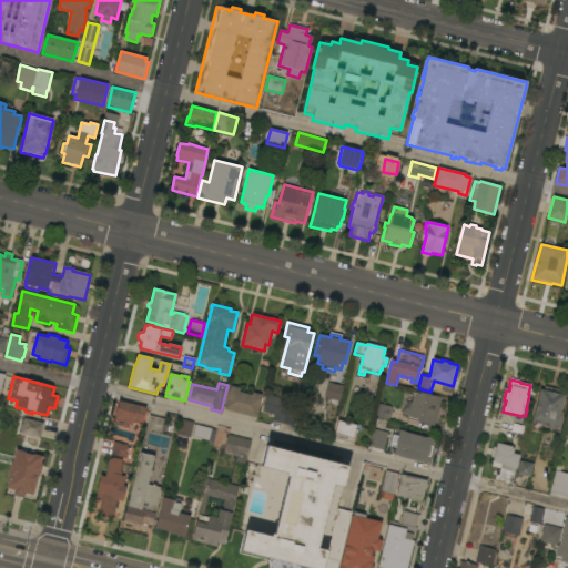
[(328,383),(344,386),(341,402),(338,402),(337,405),(331,404),(332,399),(325,398),(328,383)]
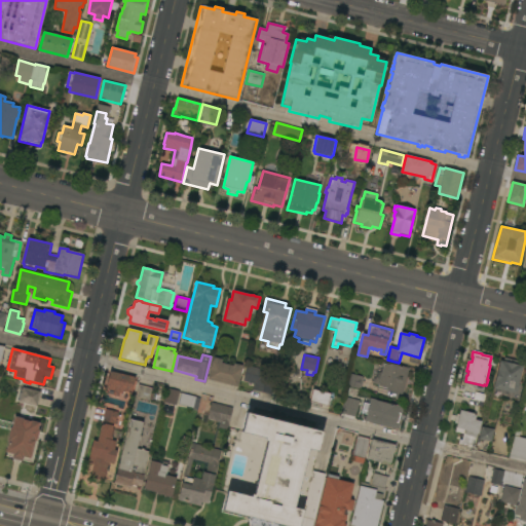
[(208,379),(213,362),(214,358),(222,360),(221,364),(233,367),(234,364),(242,366),(241,369),(242,369),(238,387),(208,379)]
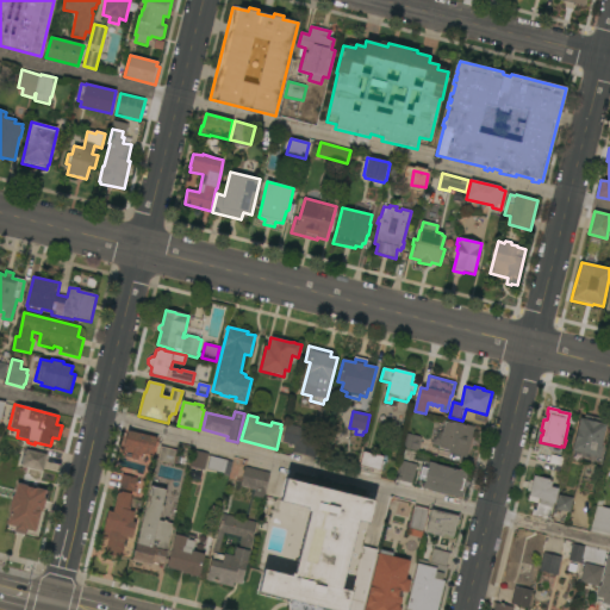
[(580,418),(584,419),(585,416),(602,421),(601,424),(607,425),(602,447),(603,447),(599,458),(572,450),(580,418)]
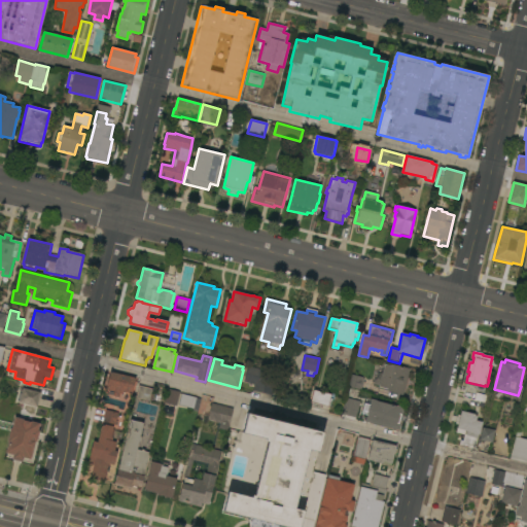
[(403,396),(379,390),(380,387),(373,386),(375,379),(377,380),(378,374),(382,375),(385,363),(410,370),(403,396)]
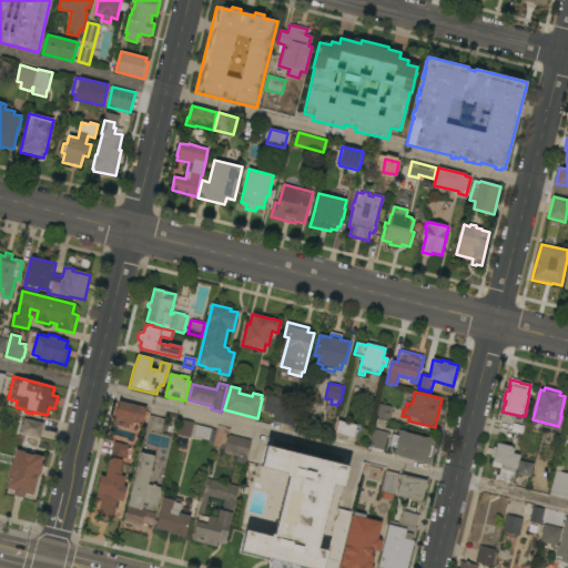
[(267,395),(298,403),(293,426),(273,422),(274,415),(263,412),(267,395)]
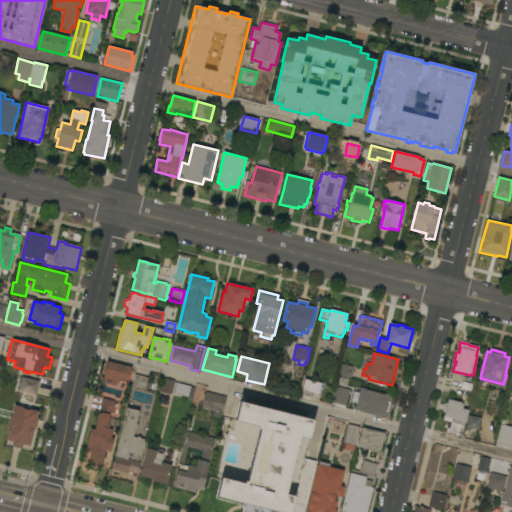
[(128,383),(120,381),(119,383),(117,383),(116,387),(110,385),(111,381),(105,380),(106,377),(103,376),(105,367),(106,367),(108,362),(132,368),(128,383)]
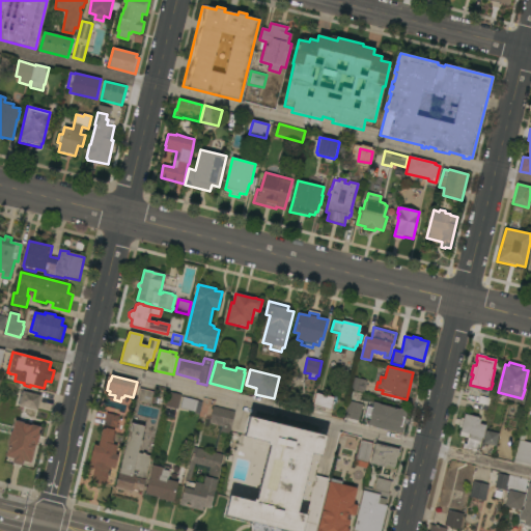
[(364,393),(352,391),(354,379),(365,381),(365,382),(367,382),(364,393)]
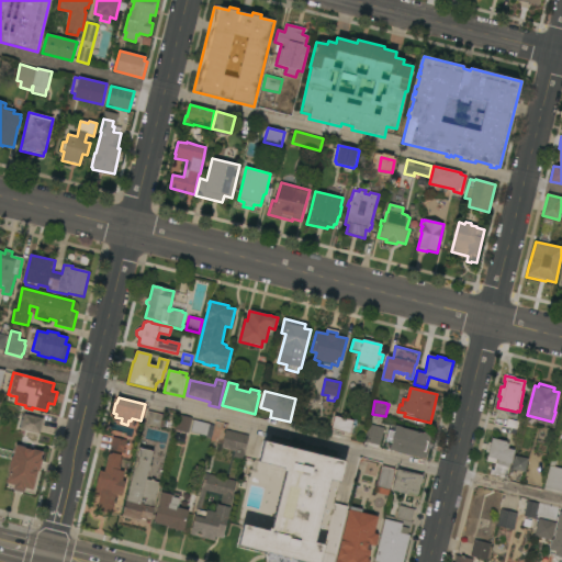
[(163,415),(163,417),(165,417),(163,427),(160,427),(159,428),(145,425),(148,412),(163,415)]
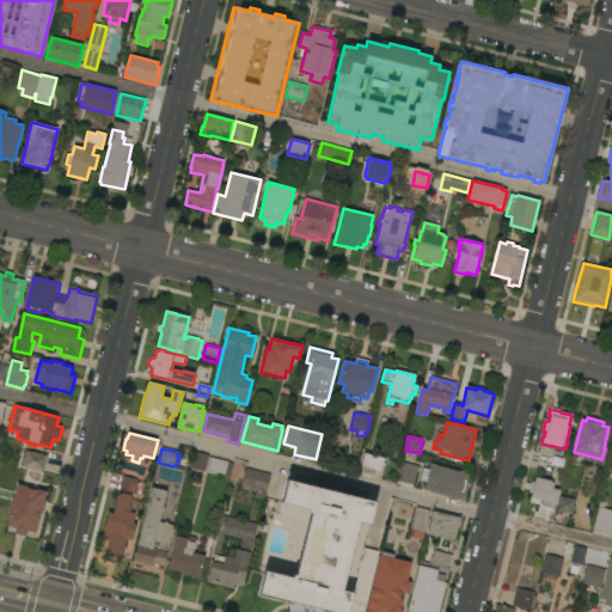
[(43,472),(23,469),(26,452),(47,457),(43,472)]
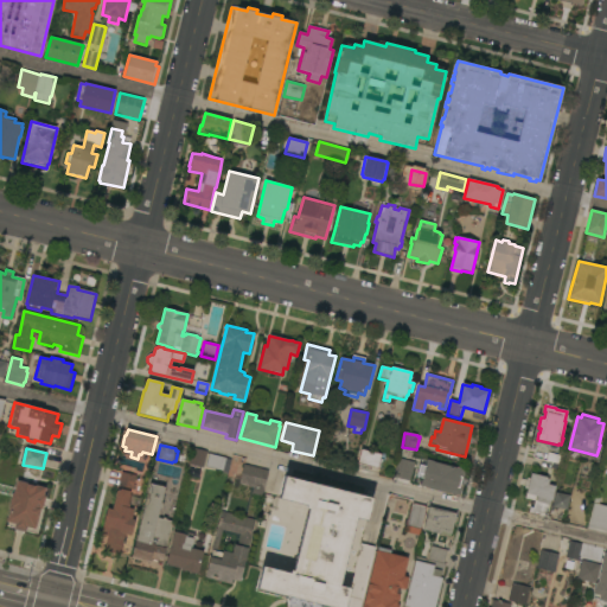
[(204,468),(190,465),(193,448),(208,452),(204,468)]
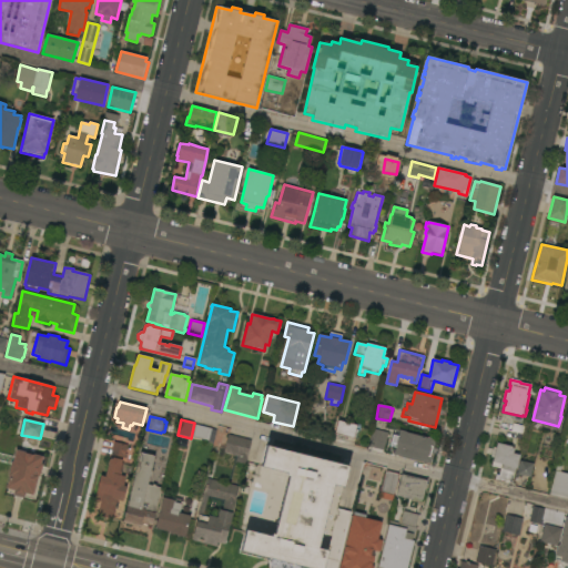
[(362,427),(361,430),(356,429),(354,439),(335,434),(338,421),(362,427)]
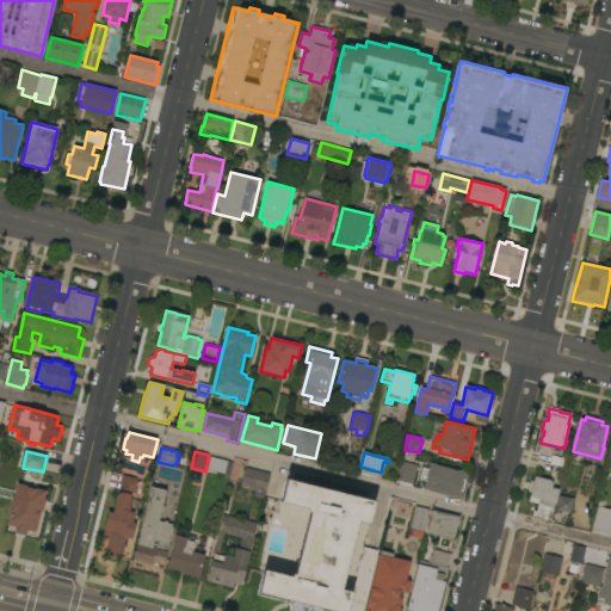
[(271,474),(265,500),(254,498),(255,492),(241,488),(242,482),(229,479),(224,476),(224,474),(208,470),(211,457),(228,462),(228,463),(233,464),(233,467),(245,470),(246,468),(271,474)]
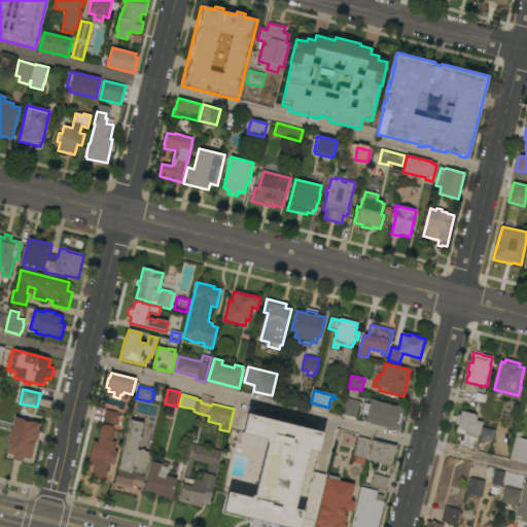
[(347,398),(360,402),(356,418),(343,414),(347,398)]
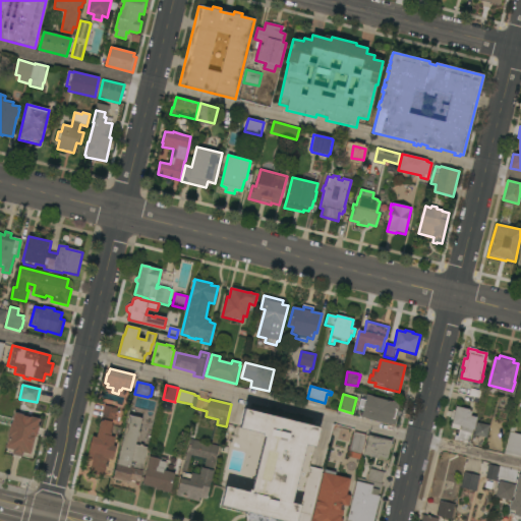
[(401,405),(395,425),(391,423),(391,426),(360,417),(362,411),(357,409),(360,399),(364,401),(366,395),(401,405)]
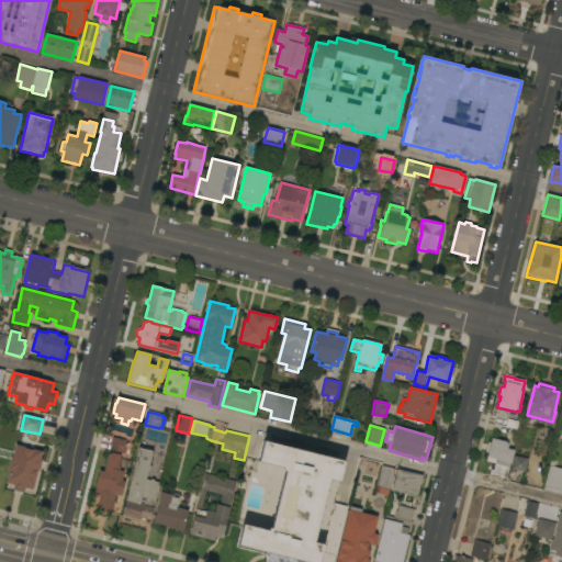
[(100,497),(93,495),(100,471),(104,472),(113,437),(127,440),(120,468),(121,468),(120,471),(124,472),(123,478),(123,479),(123,481),(125,482),(122,496),(116,495),(111,515),(97,510),(100,497)]
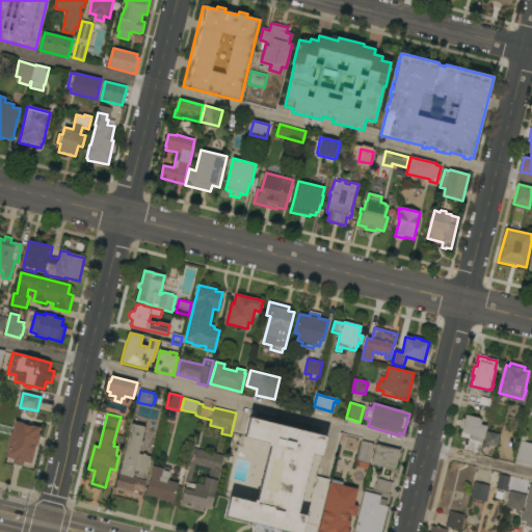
[(480,419),(480,421),(481,421),(480,425),(487,427),(484,439),(483,439),(482,443),(481,443),(479,451),(474,449),(473,452),(463,449),(466,445),(468,446),(469,440),(460,437),(462,429),(460,428),(462,419),(464,420),(466,416),(480,419)]
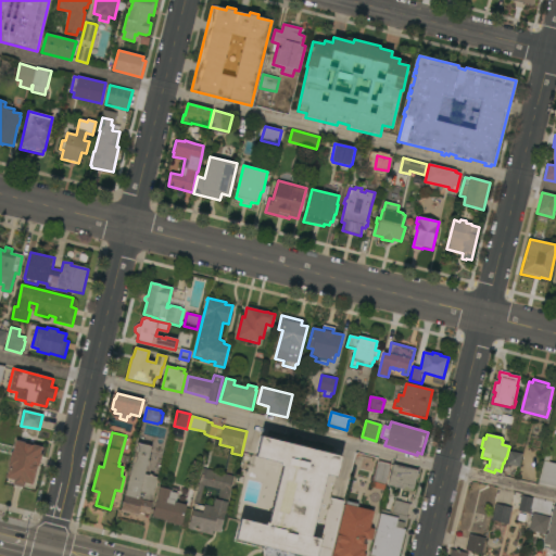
[(301,555),(236,540),(241,519),(265,526),(266,523),(268,523),(282,466),(280,466),(281,463),(256,457),(261,437),(340,457),(336,477),(326,475),(311,538),(320,540),(315,555),(301,555)]
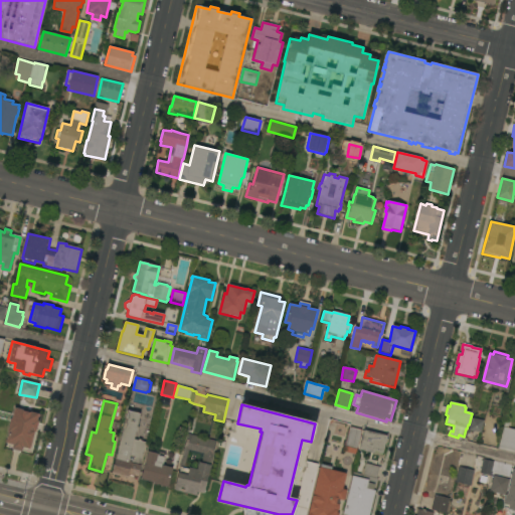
[(8,433),(7,433),(10,418),(12,419),(14,408),(16,408),(16,406),(32,410),(31,412),(39,414),(37,421),(39,421),(36,433),(34,432),(30,450),(23,448),(22,452),(12,450),(13,445),(6,444),(8,433)]
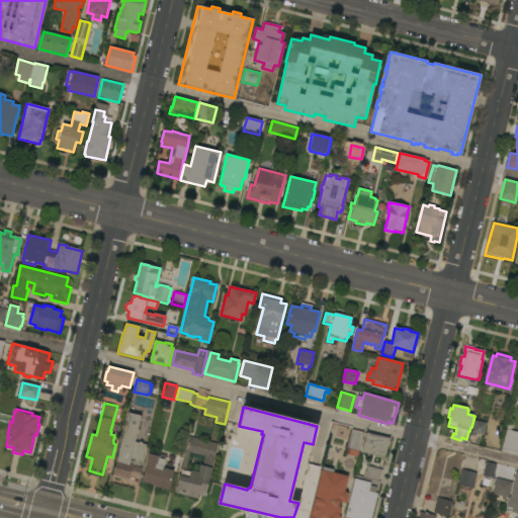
[(128,413),(142,417),(138,430),(139,430),(138,437),(137,437),(135,442),(139,443),(140,441),(143,442),(143,444),(148,445),(139,481),(135,480),(135,481),(134,481),(132,482),(131,481),(131,480),(128,479),(128,481),(112,478),(115,462),(116,462),(128,413)]
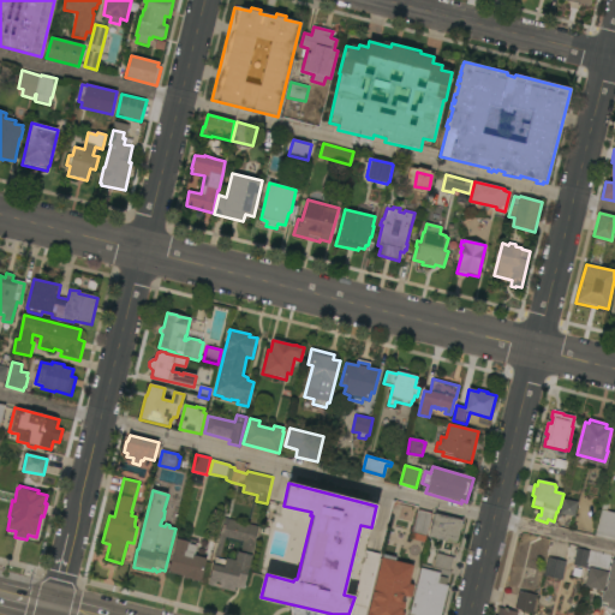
[(574,518),(560,514),(563,500),(578,502),(574,518)]
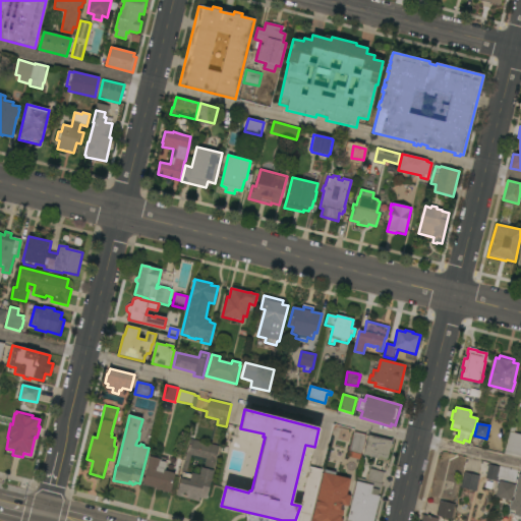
[(520,455),(505,452),(511,426),(516,427),(514,433),(520,435),(520,455)]
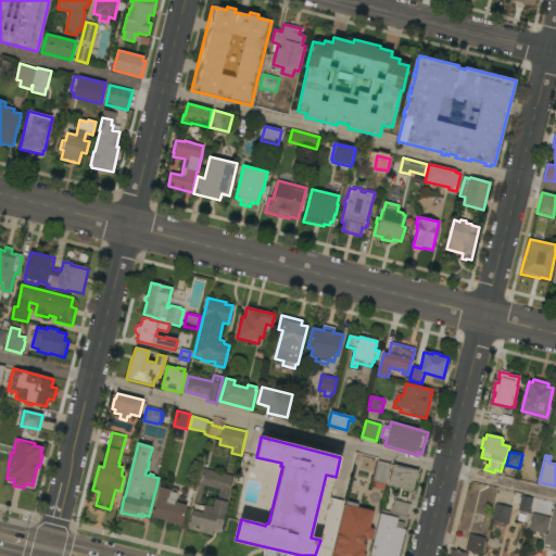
[(391,464),(384,491),(371,488),(378,460),(391,464)]
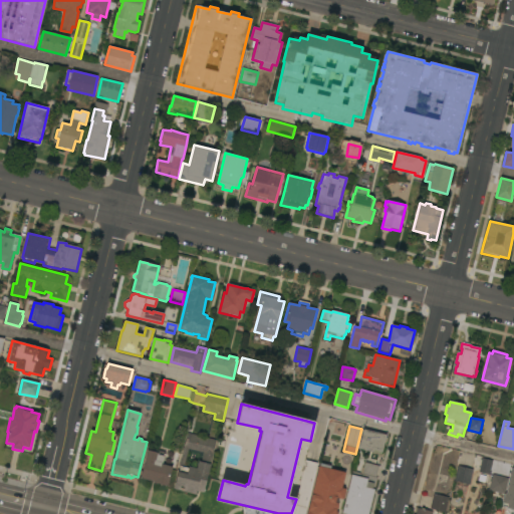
[(387,436),(382,453),(381,453),(381,454),(374,453),(374,455),(371,454),(372,453),(358,449),(363,430),(387,436)]
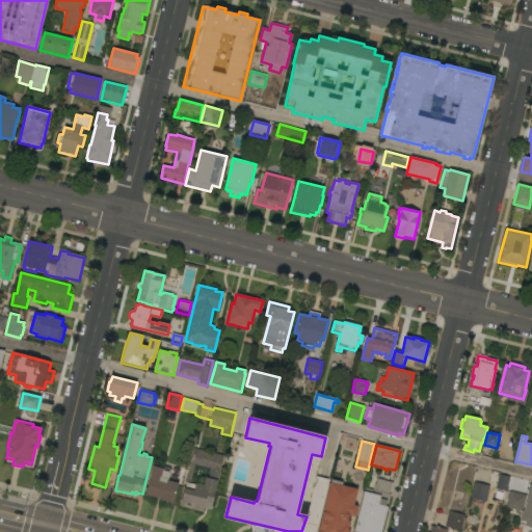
[(224,456),(211,510),(204,508),(203,512),(180,506),(185,489),(187,483),(185,483),(192,455),(194,449),(224,456)]
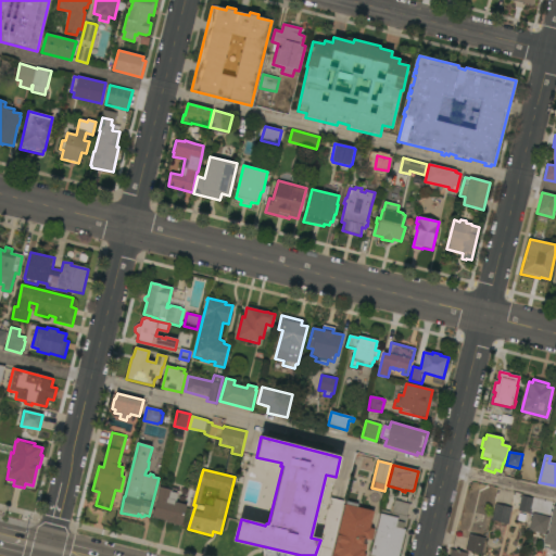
[(181,526),(166,522),(167,521),(152,518),(160,488),(161,488),(162,485),(179,490),(176,502),(175,502),(175,503),(187,505),(181,526)]
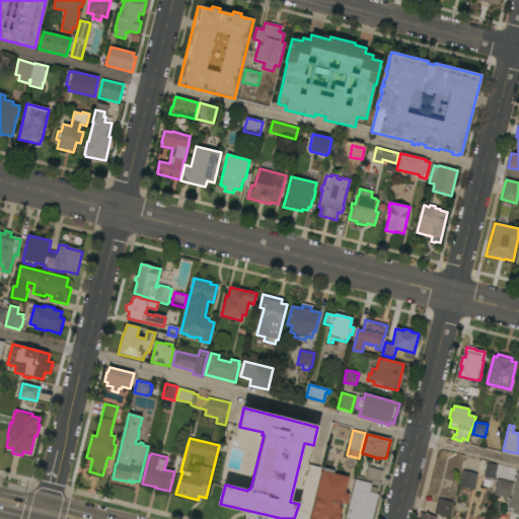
[(487,463),(498,465),(495,479),(484,477),(487,463)]
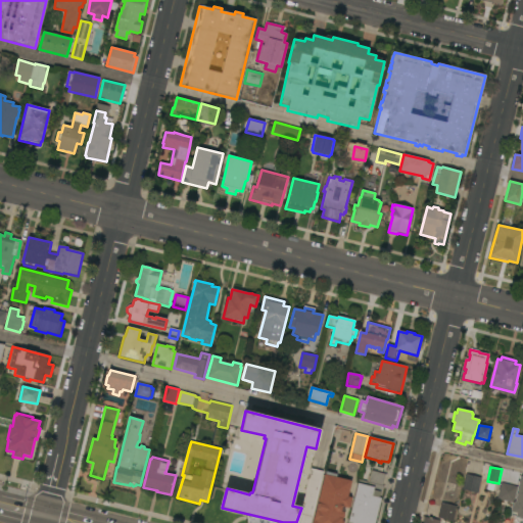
[(347,522),(359,480),(369,482),(372,471),(386,474),(383,486),(384,486),(375,522),(347,522)]
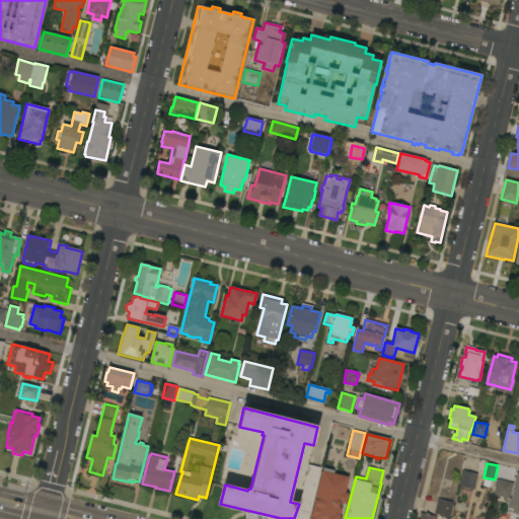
[(310,518),(322,470),(322,471),(323,468),(335,470),(334,473),(349,477),(345,493),(350,494),(348,504),(343,503),(341,509),(342,511),(342,514),(340,515),(340,517),(342,518),(310,518)]
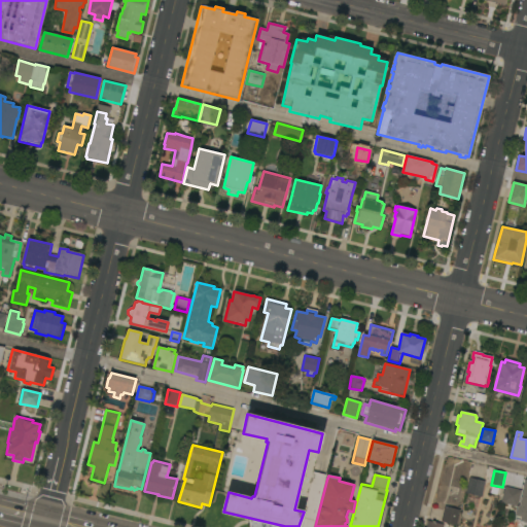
[(469,478),(485,482),(482,497),(466,494),(469,478)]
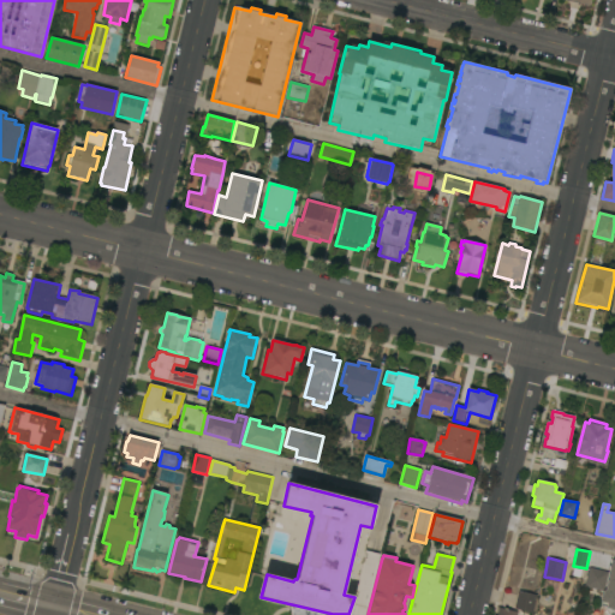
[(614,610),(614,560),(611,560),(601,608),(614,610)]
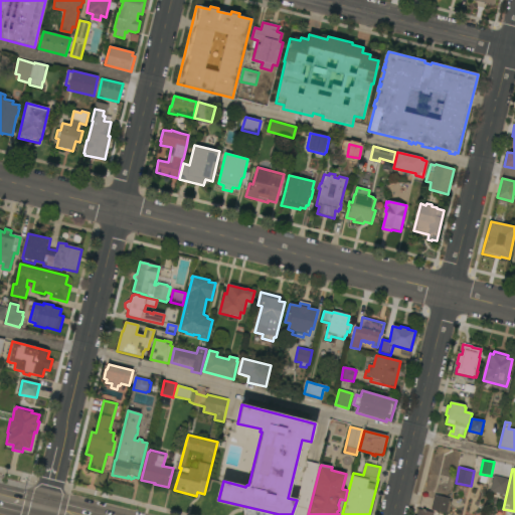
[(510,480),(506,496),(490,492),(494,476),(510,480)]
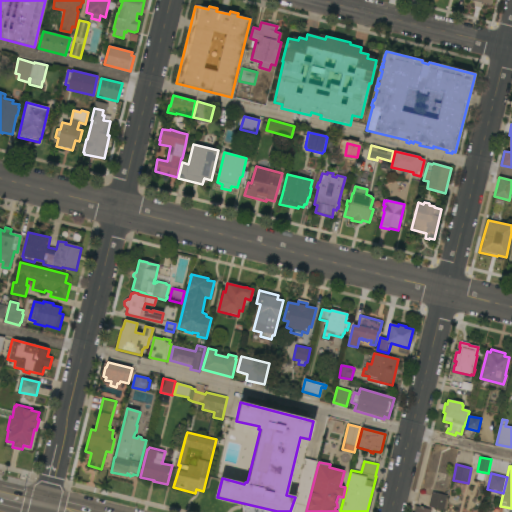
[(432,492),(447,495),(443,511),(429,507),(432,492)]
